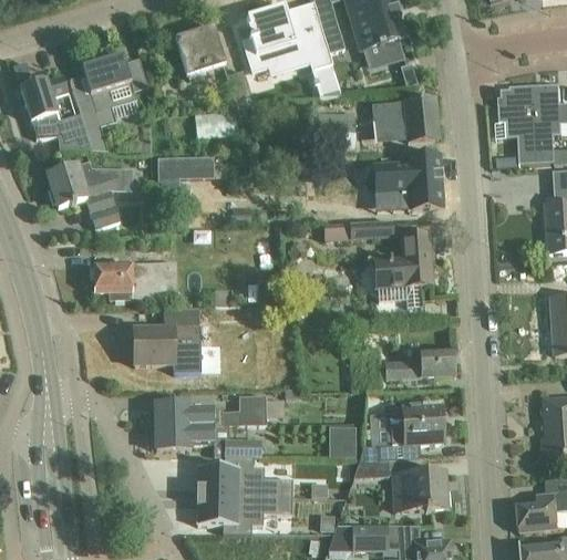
[(347,0),(353,22),(359,20),(367,47),(372,64),(403,55),(398,38),(403,35),(392,0),(347,0)]
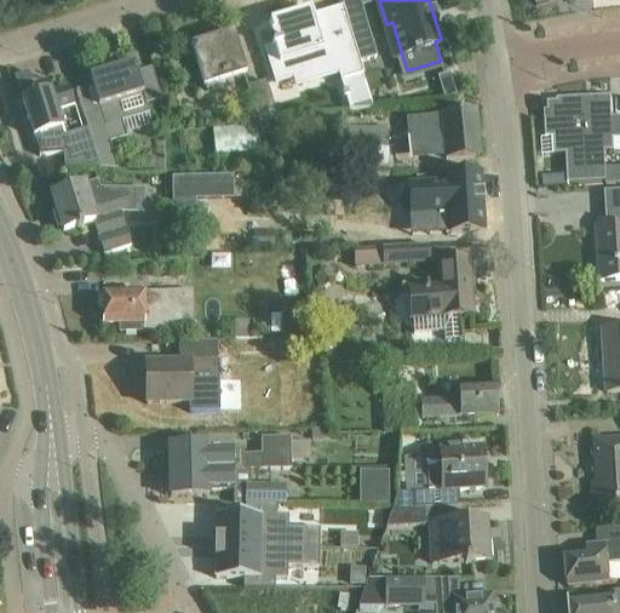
[(271,43),(265,44),(275,76),(276,76),(276,75),(293,69),(296,79),(322,72),(322,73),(325,72),(322,66),(337,61),(340,74),(339,75),(339,76),(363,69),(360,57),(348,16),(343,1),(340,1),(342,4),(313,12),(296,18),(293,11),(297,10),(296,9),(269,17),(271,27),(271,28),(270,28),(269,28),(273,39),(270,40),(271,43)]
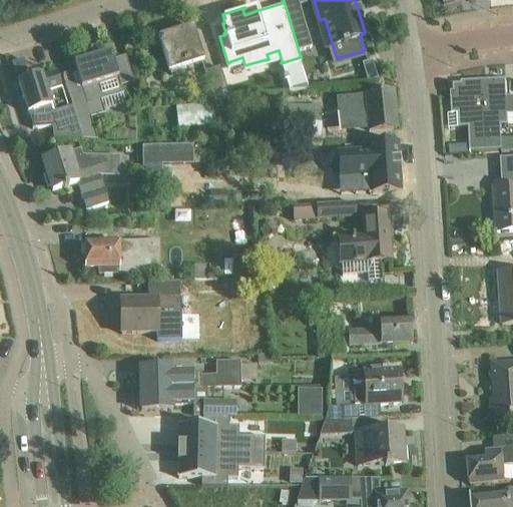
[(302,9),(289,13),(298,47),(312,43),(308,28),(302,9)]
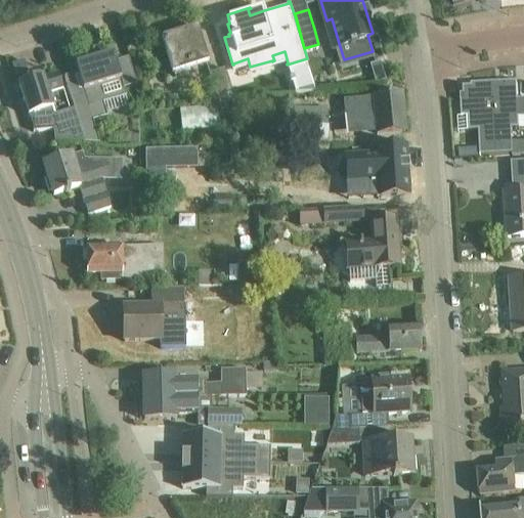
[(189,61),(207,56),(197,24),(162,34),(171,68),(173,67),(174,70),(190,66),(189,61)]
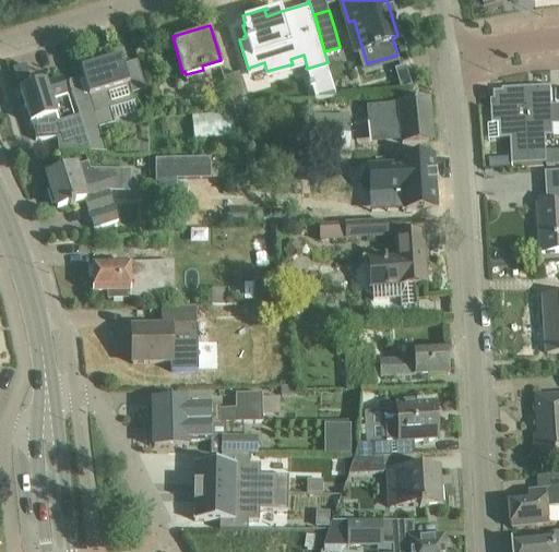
[(133,97),(127,73),(120,52),(80,63),(88,92),(87,92),(90,97),(75,100),(79,111),(90,146),(106,147),(98,123),(114,119),(109,105),(133,97)]
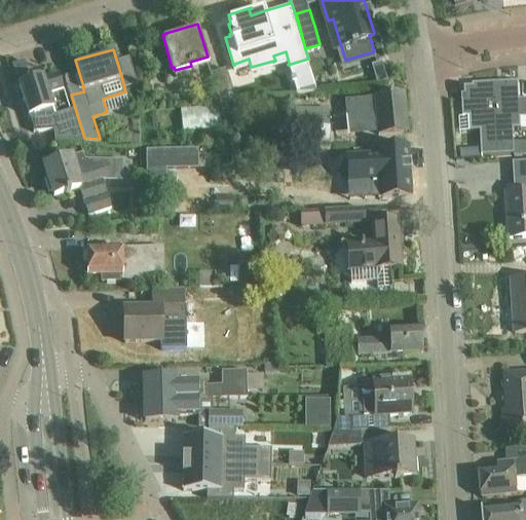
[(24,57),(12,61),(15,72),(28,68),(24,57)]
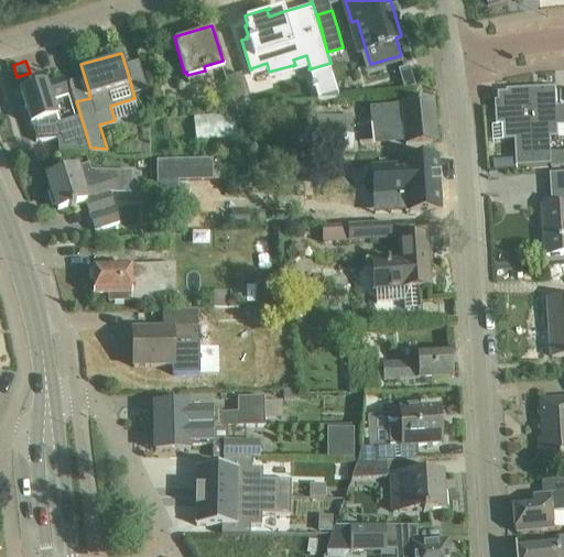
[(409,62),(398,65),(403,85),(414,82),(409,62)]
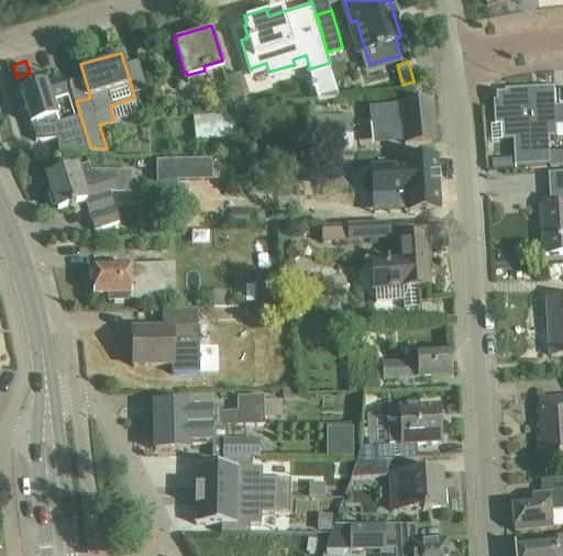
[(223,74),(233,107),(251,106),(240,68),(223,74)]
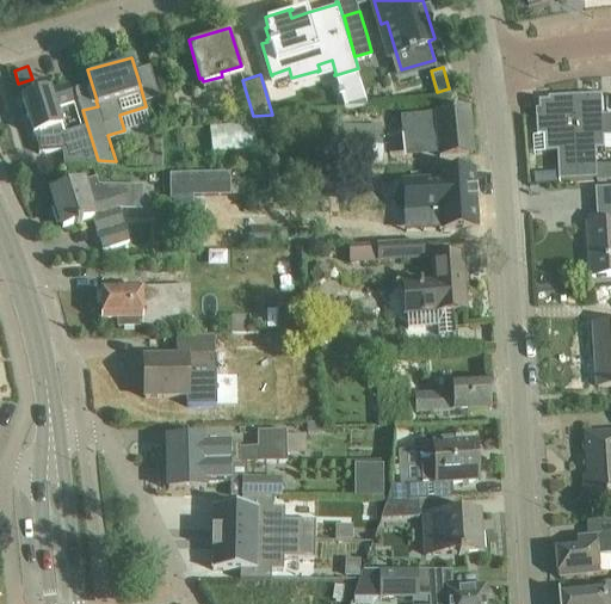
[(62,129),(59,121),(60,121),(54,103),(72,97),(67,81),(49,86),(22,94),(38,147),(38,148),(62,146),(63,160),(79,159),(98,160),(86,122),(62,129)]
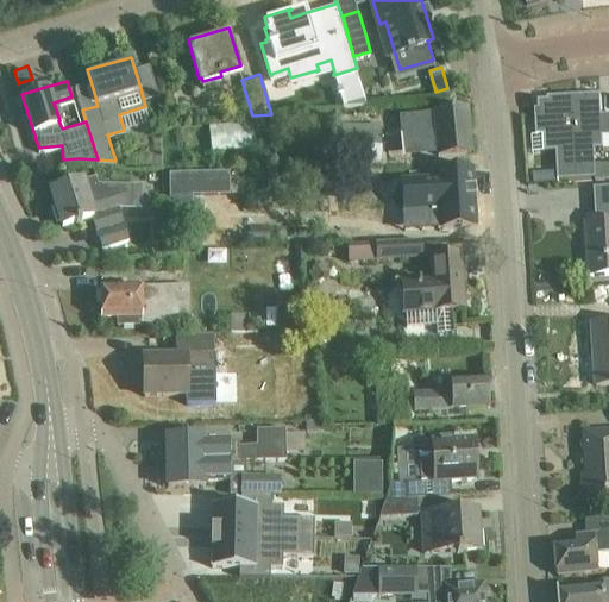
[(601,89),(572,91),(577,175),(596,174),(595,160),(595,144),(603,144),(603,132),(608,131),(608,110),(602,110),(601,89)]
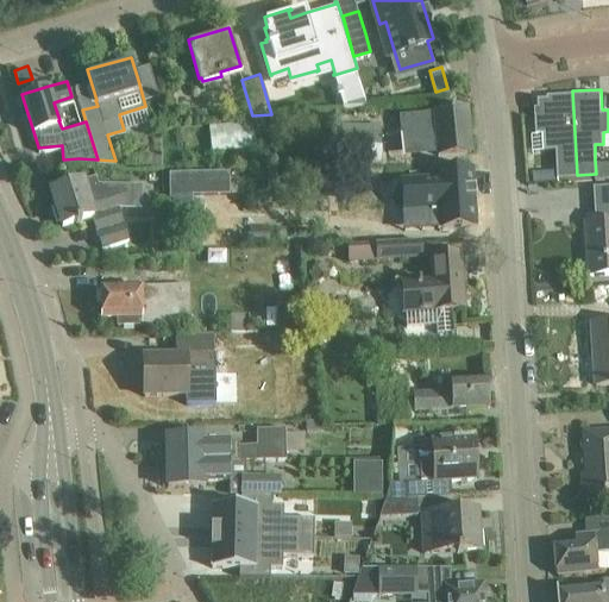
[(539,111),(535,111),(537,131),(544,131),(545,148),(556,146),(557,167),(558,176),(577,175),(572,91),(547,92),(547,94),(538,94),(538,104),(539,111)]
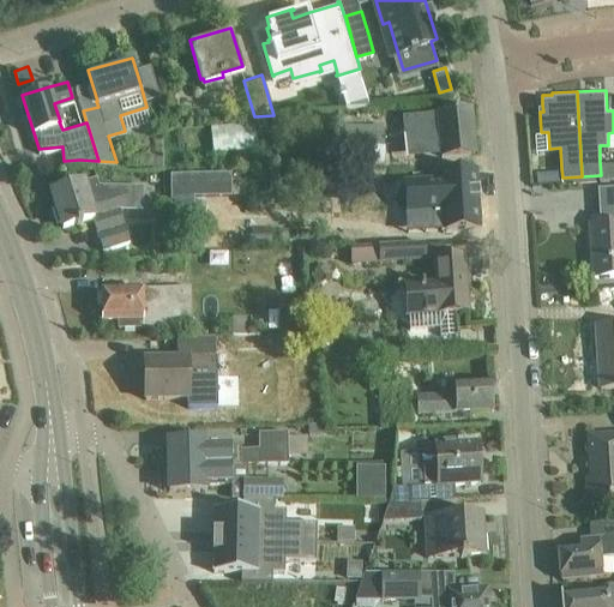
[(441,151),(450,151),(474,149),(470,106),(402,112),(404,131),(439,127),(441,151)]
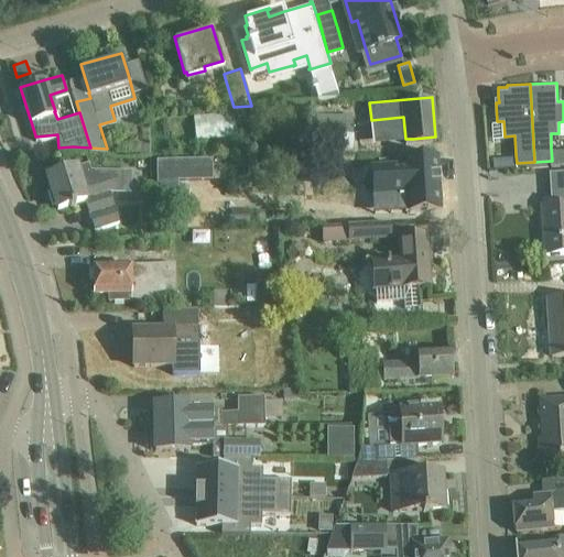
[(195,135),(237,133),(235,108),(193,111),(195,135)]
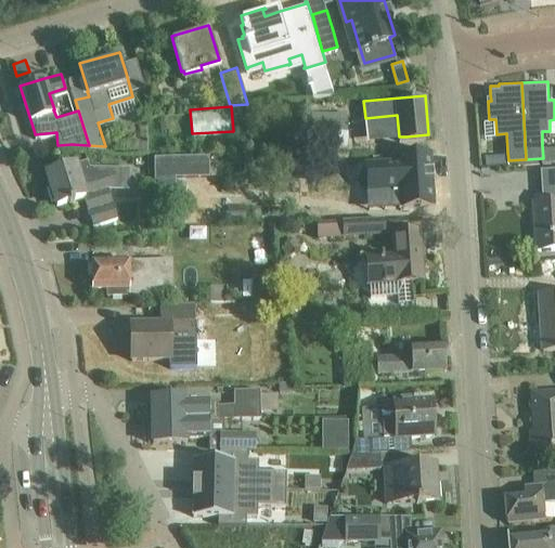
[(302,140),(302,143),(346,143),(346,109),(301,111),(301,116),(281,116),(281,120),(279,120),(279,140),(302,140)]
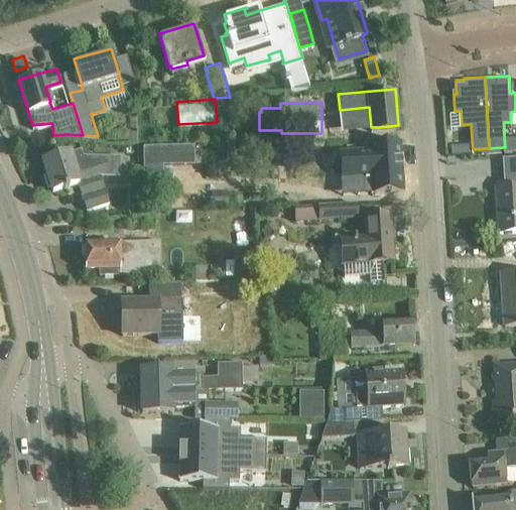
[(363,147),(339,149),(341,174),(365,173),(371,173),(372,188),(402,187),(399,138),(369,140),(369,147),(363,147)]
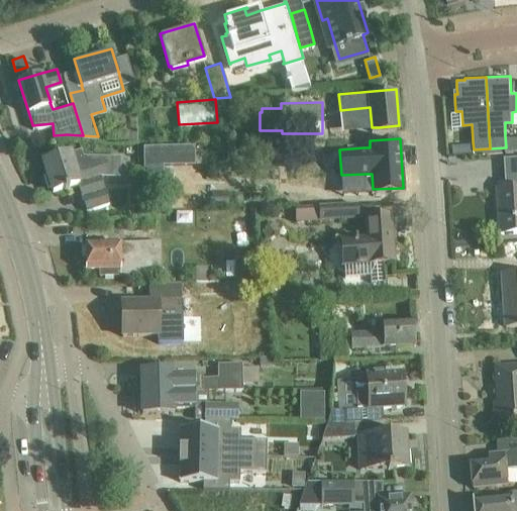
[(193,142),(142,143),(143,192),(172,191),(172,172),(163,173),(163,163),(194,162),(193,142)]
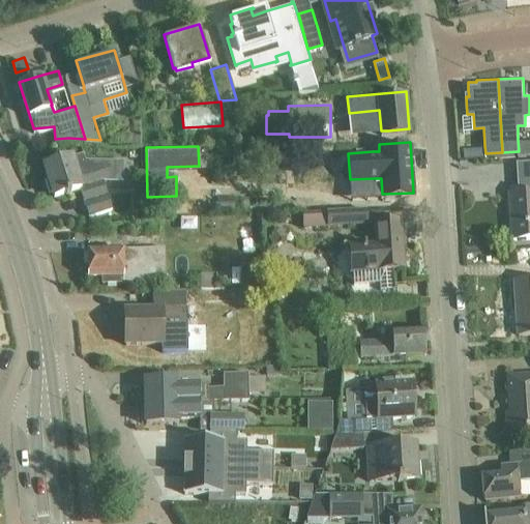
[(474,146),(464,146),(465,155),(474,154),(474,146)]
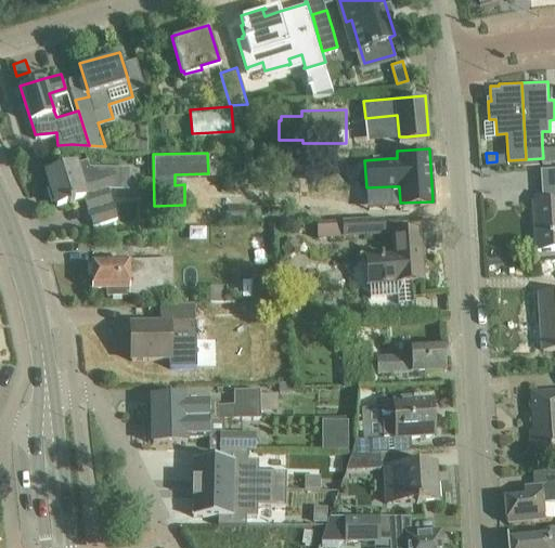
[(93,223),(117,216),(107,185),(116,183),(111,164),(89,164),(87,156),(46,169),(56,201),(68,198),(69,200),(74,198),(73,197),(84,193),(93,223)]
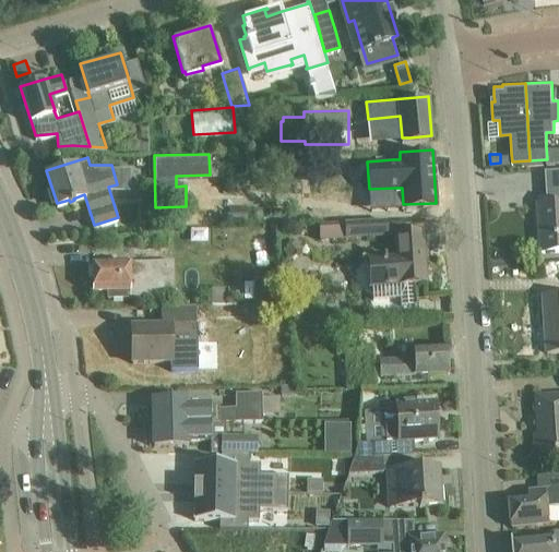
[(558,247),(558,199),(538,200),(542,248),(558,247)]
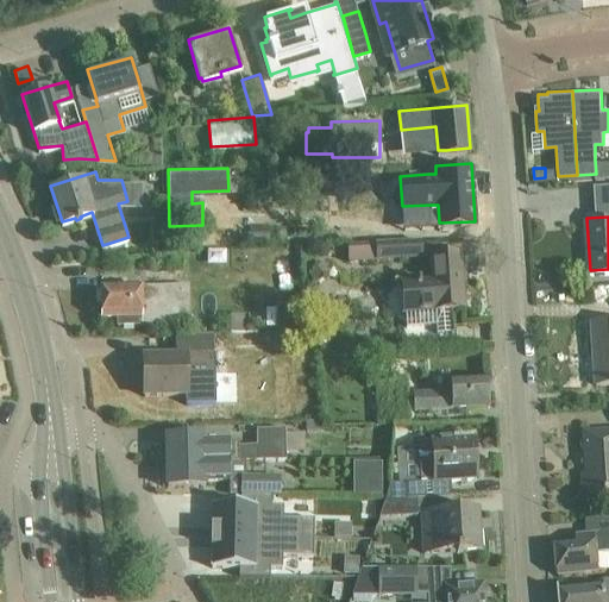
[(375,256),(375,257),(421,254),(420,237),(368,240),(369,256),(375,256)]
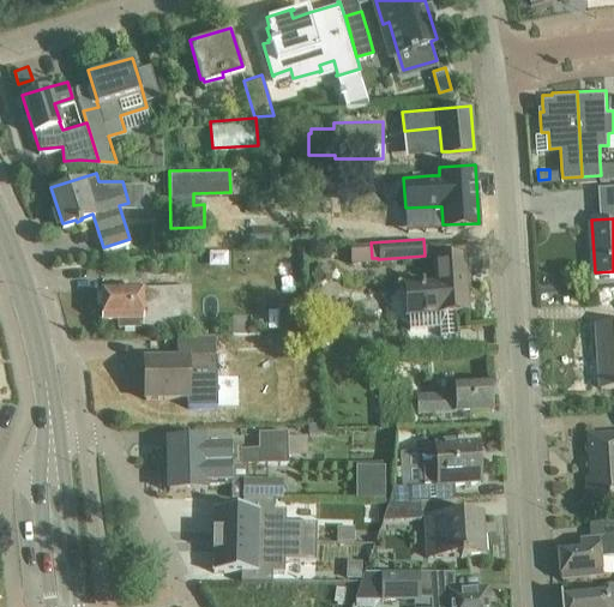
[(453,307),(467,306),(463,252),(434,253),(435,278),(404,281),(408,325),(439,323),(440,331),(455,330),(453,307)]
